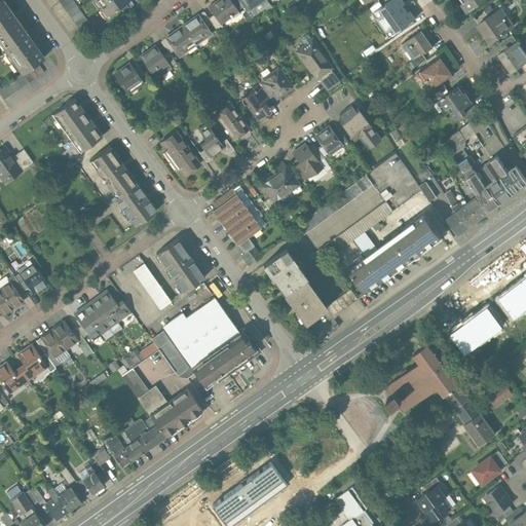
[(2,0),(0,0),(0,42),(5,49),(27,34),(2,0)]
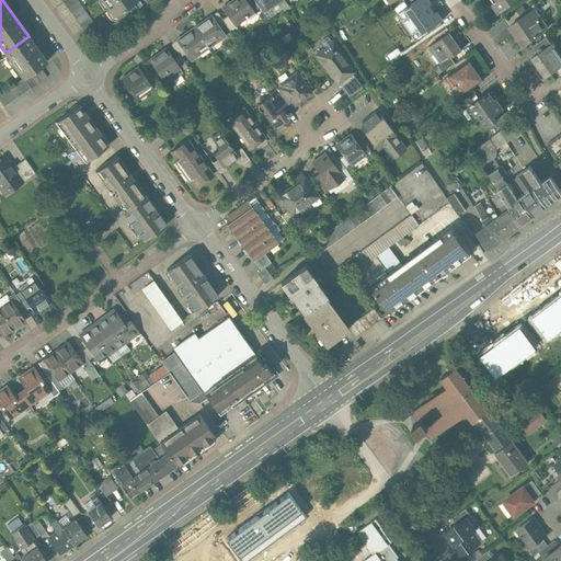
[(77,0),(61,0),(87,35),(98,27),(77,0)]
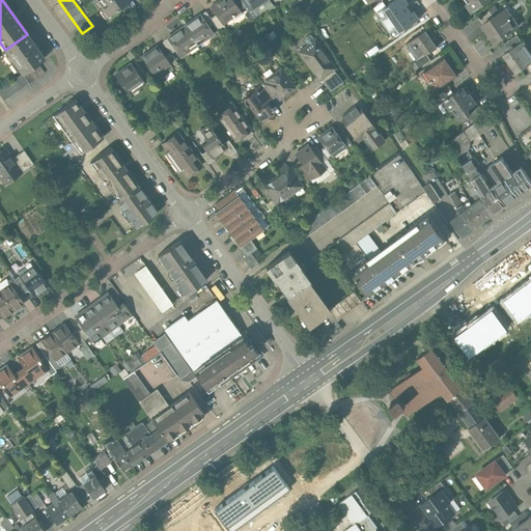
[(98,0),(108,15),(129,0),(98,0)]
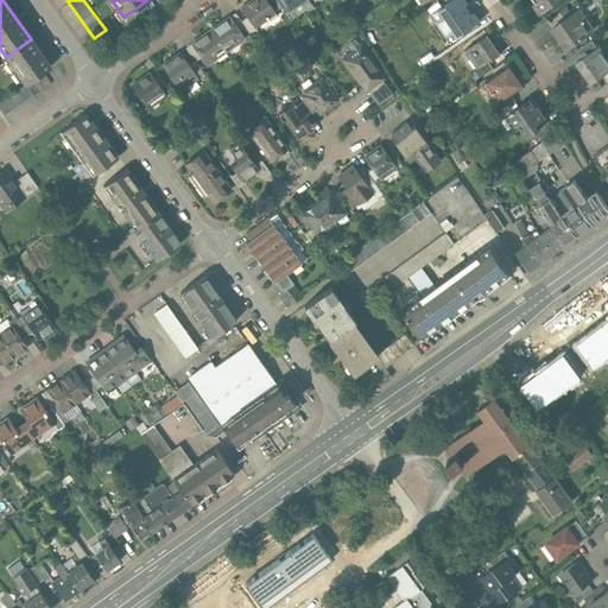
[(270,18),(268,17),(268,16),(274,12),(266,0),(253,0),(249,2),(249,4),(241,10),(247,18),(254,29),(255,27),(270,18)]
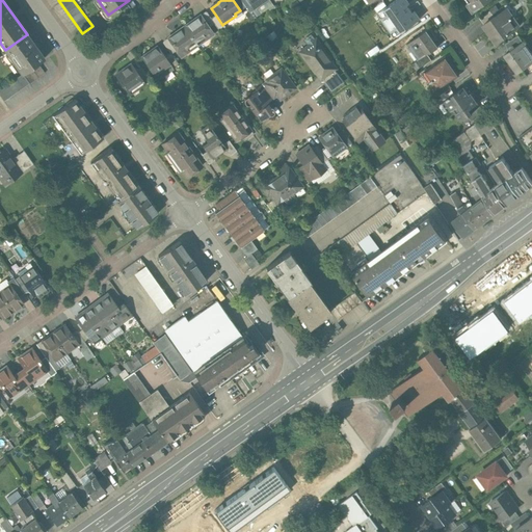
[(249,11),(255,8),(248,0),(241,0),(249,11)]
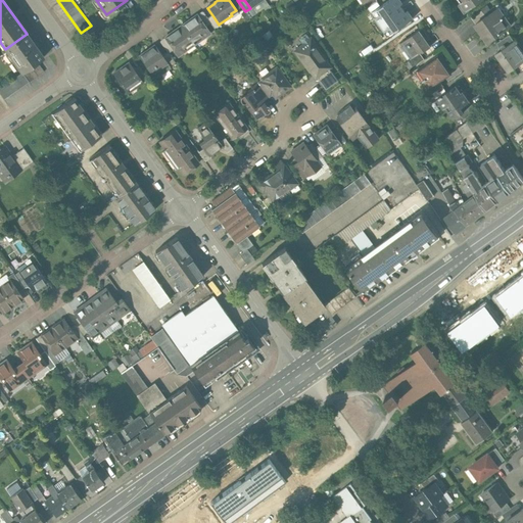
[(390,36),(412,21),(411,20),(413,18),(408,11),(406,12),(400,5),(402,3),(399,0),(389,0),(374,11),(377,16),(375,18),(384,32),(387,31),(390,36)]
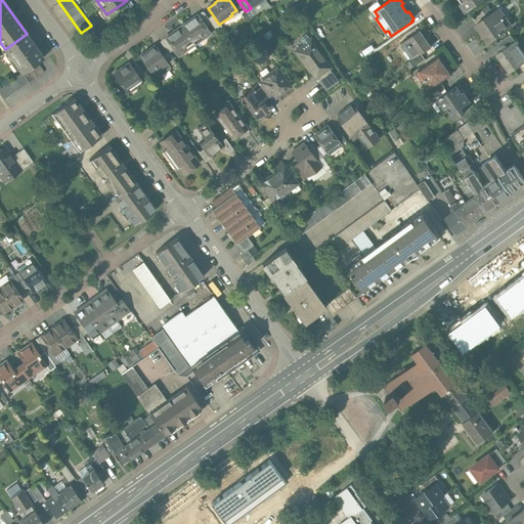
[(459,0),(467,11),(482,0),(459,0)]
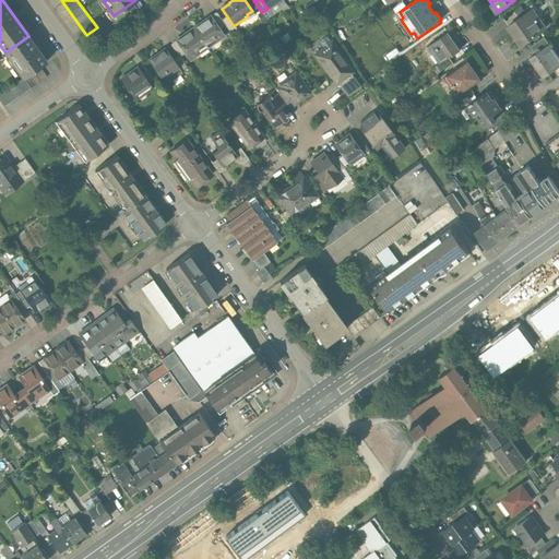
[(519,19),(508,26),(521,45),(546,28),(539,20),(535,19),(530,11),(519,19)]
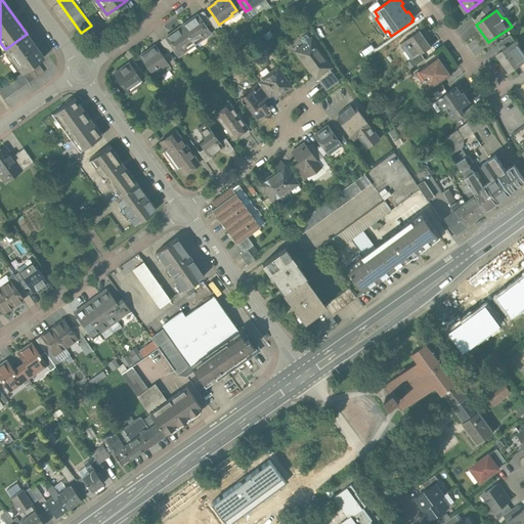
[(472,18),(476,25),(486,17),(482,11),(472,18)]
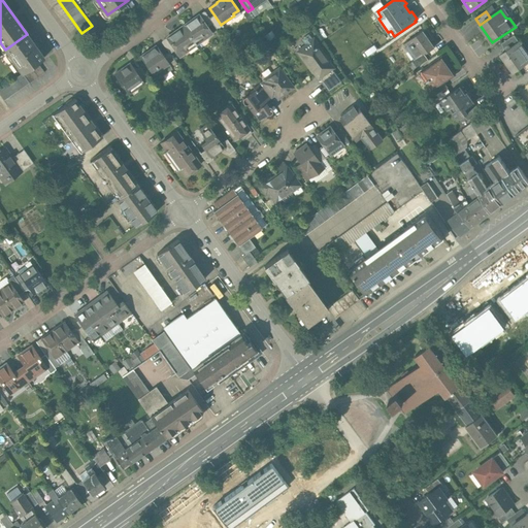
[(205,13),(199,18),(207,28),(212,24),(209,19),(205,13)]
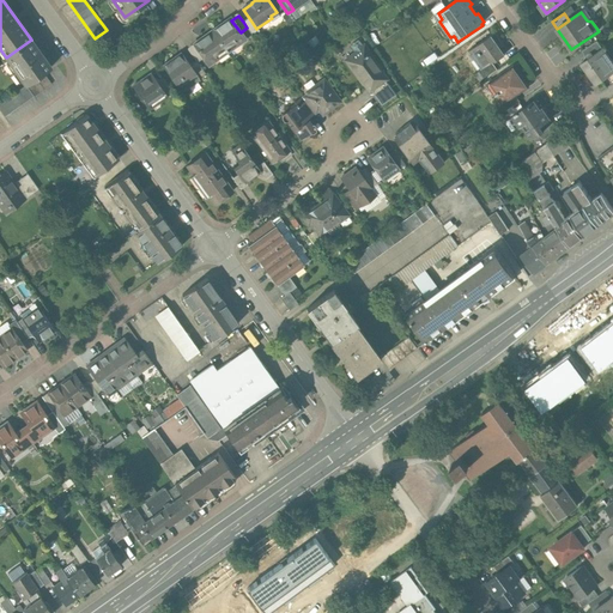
[(243,22),(247,28),(253,36),(260,31),(258,28),(256,29),(249,18),(243,22)]
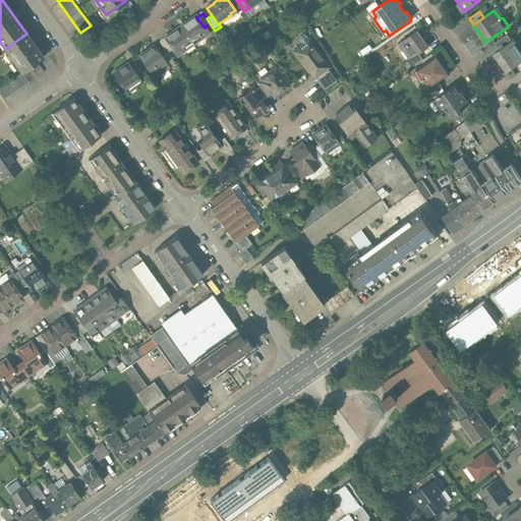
[(193,19),(190,22),(189,19),(180,25),(191,43),(199,37),(201,39),(210,34),(205,27),(196,17),(196,16),(195,16),(194,16),(193,17),(193,18),(193,19)]
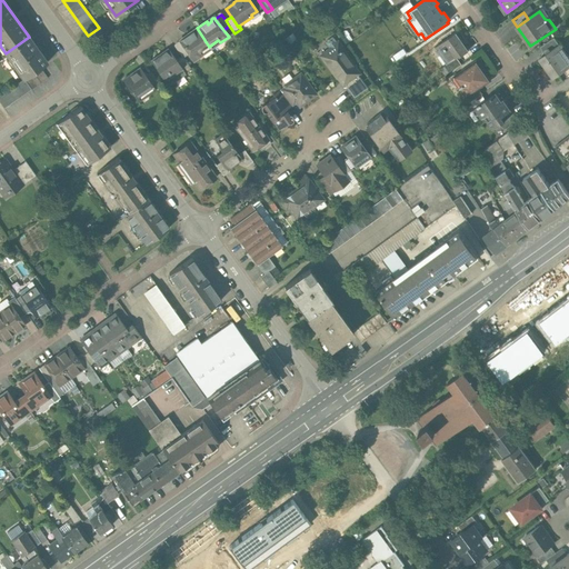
[(189,38),(185,40),(183,39),(182,39),(181,40),(181,41),(181,42),(189,55),(193,61),(202,55),(201,52),(209,47),(197,28),(187,36),(189,38)]
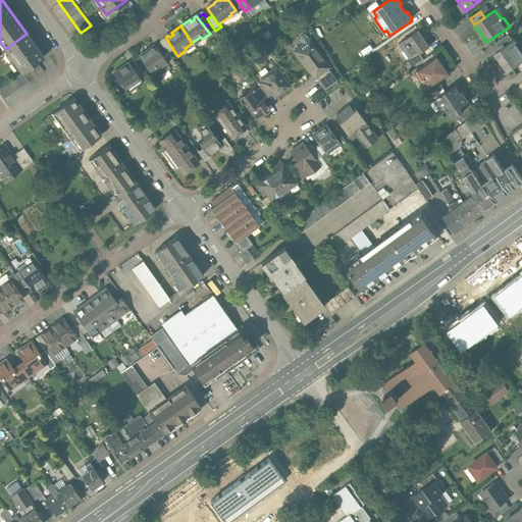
[(429,47),(423,38),(423,37),(418,30),(399,44),(404,51),(406,50),(410,57),(411,58),(418,53),(421,51),(422,52),(429,47)]
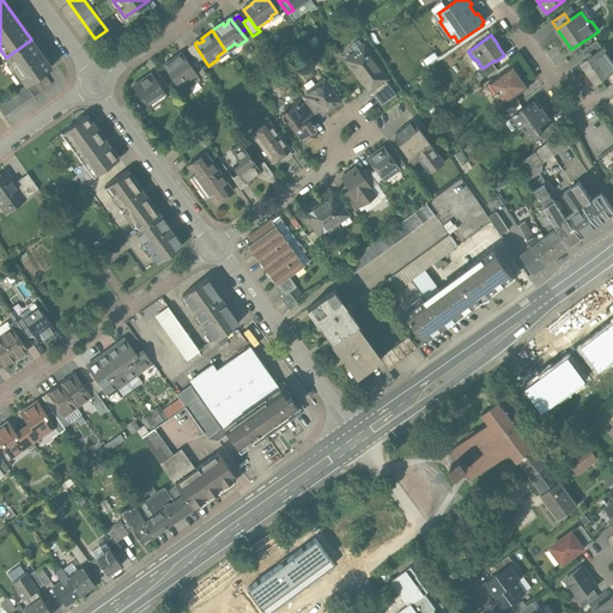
[(31,40),(6,58),(26,85),(43,73),(52,67),(31,40)]
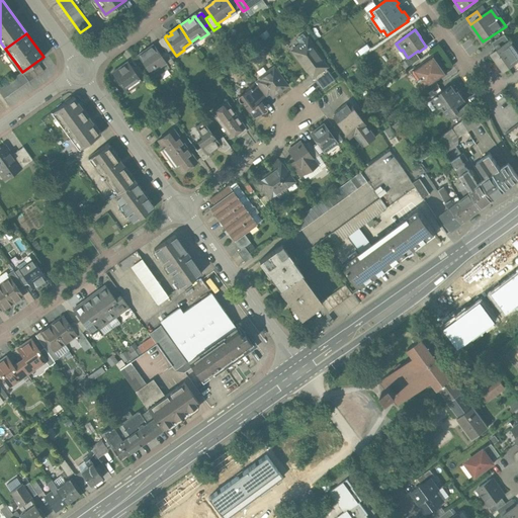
[(504,34),(494,42),(498,49),(509,41),(504,34)]
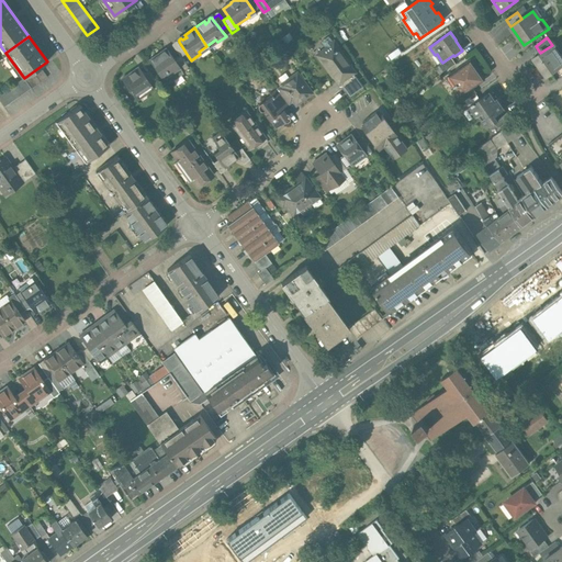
[(172,46),(180,57),(181,57),(187,54),(179,42),(172,46)]
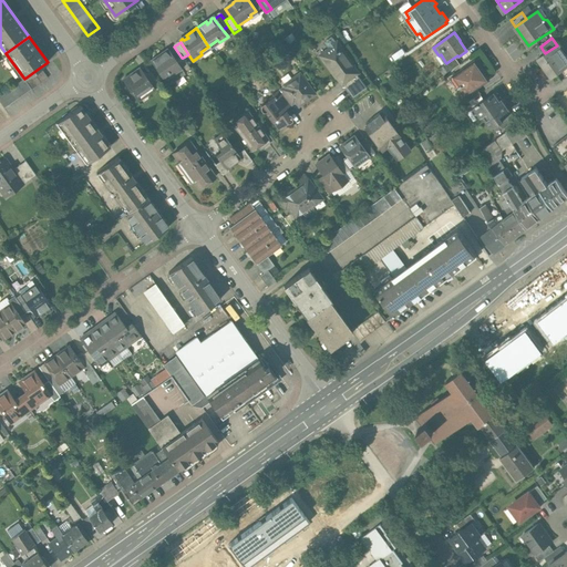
[(329,50),(320,57),(336,78),(340,74),(347,82),(356,75),(349,65),(351,64),(342,51),(342,50),(337,42),(328,49),(329,50)]
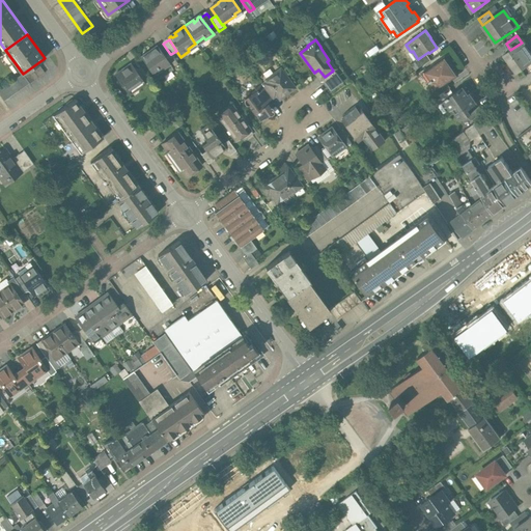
[(510,50),(509,51),(510,52),(504,56),(516,73),(530,62),(530,60),(524,51),(526,49),(522,43),(510,50)]
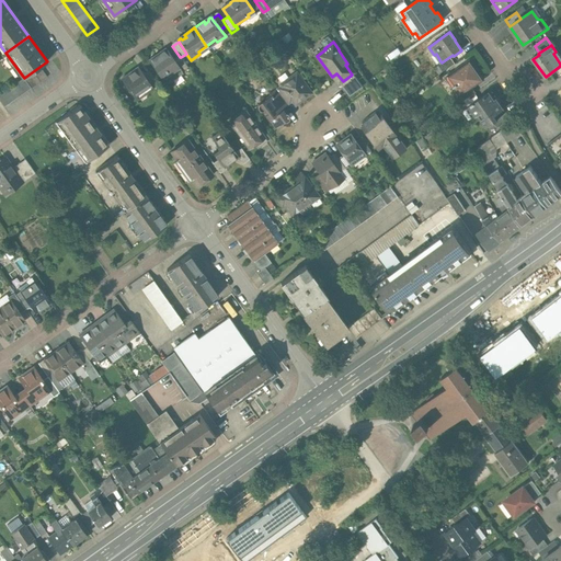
[(165,48),(149,59),(167,86),(183,73),(183,72),(174,60),(165,48)]
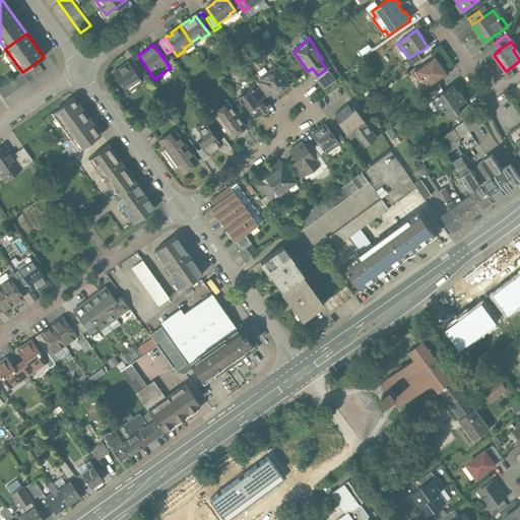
[(167,53),(161,56),(170,67),(175,64),(168,53),(167,53)]
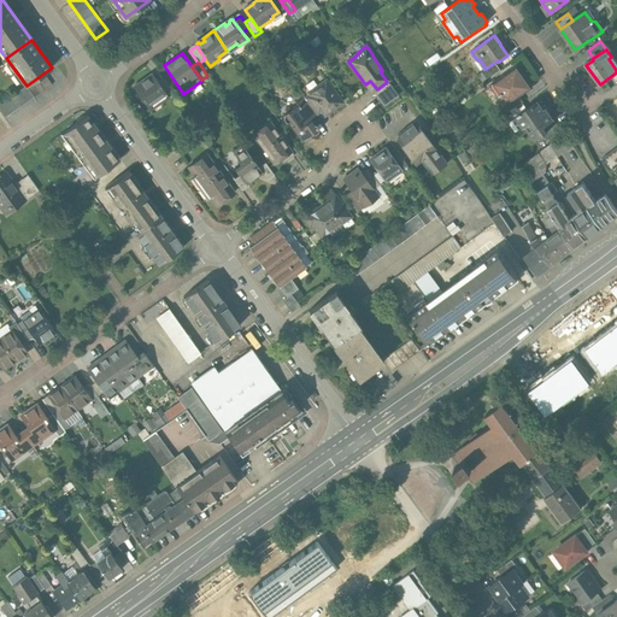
[(500,70),(494,63),(486,69),(485,68),(481,70),(487,80),(500,70)]
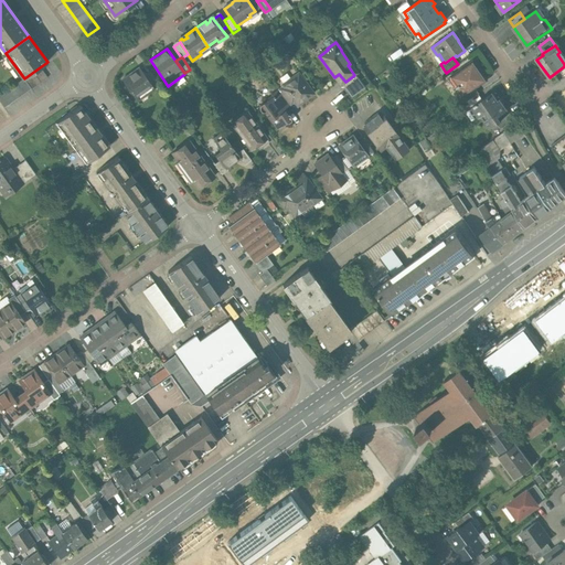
[(484,82),(482,77),(482,76),(482,75),(482,74),(473,62),(449,78),(462,96),(462,97),(475,88),(475,89),(484,82)]
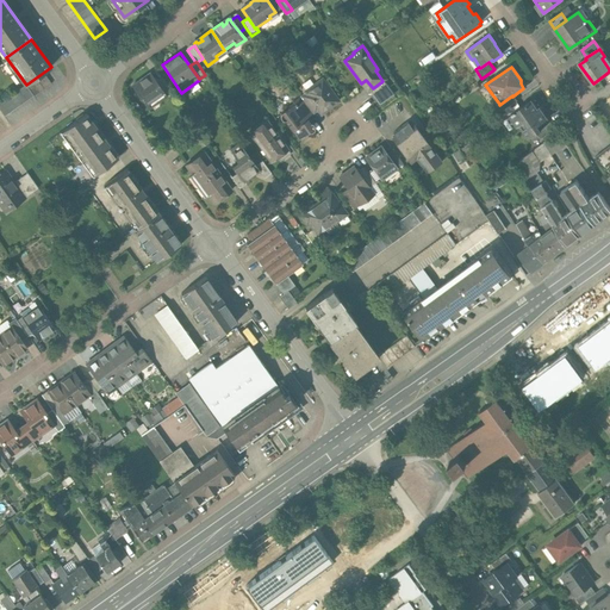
[(43,73),(26,85),(33,97),(51,85),(43,73)]
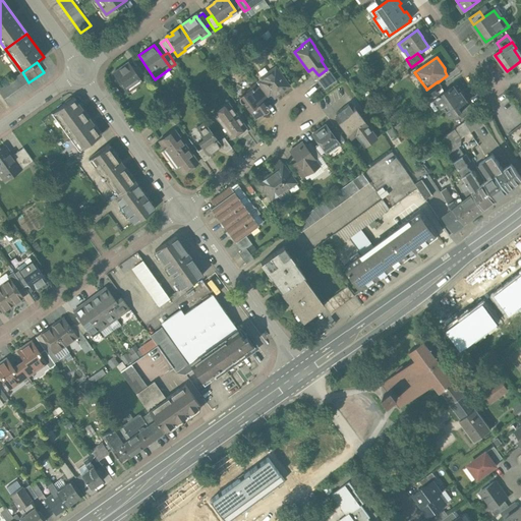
[(128,62),(112,73),(125,92),(134,85),(135,88),(142,82),(134,71),(128,62)]
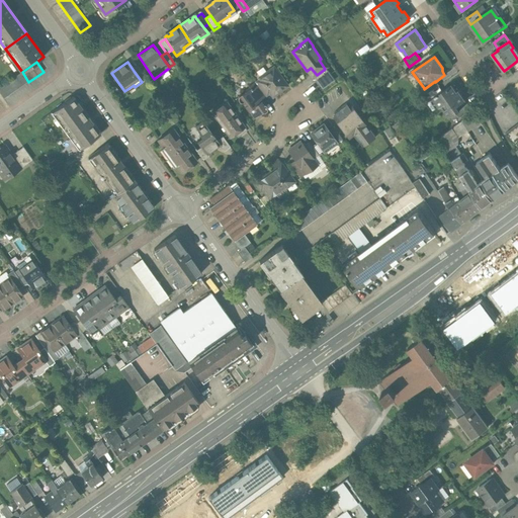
[(134,71),(142,82),(147,78),(139,67),(134,71)]
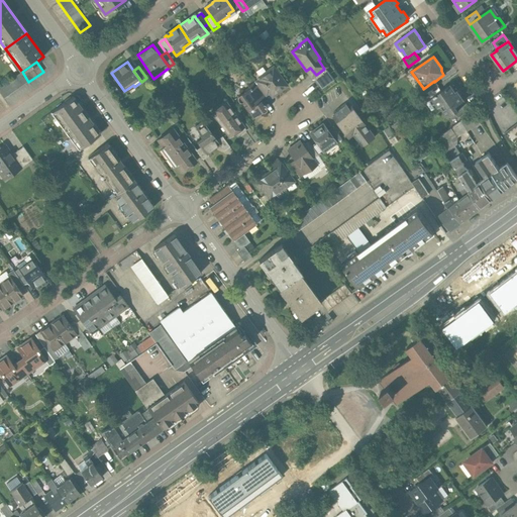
[(260,78),(261,79),(268,89),(273,96),(287,86),(274,68),(260,78)]
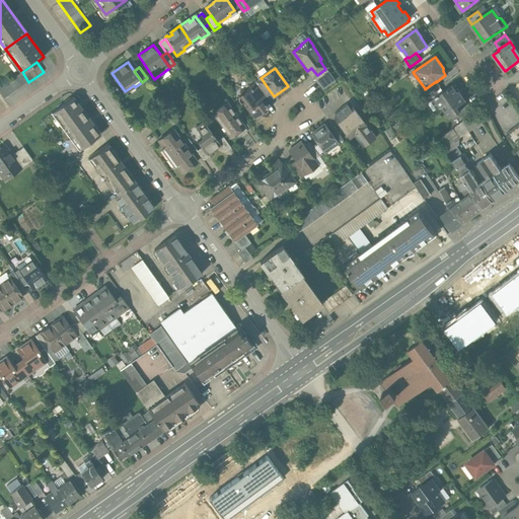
[(325,69),(317,75),(315,77),(323,87),(334,80),(325,69)]
